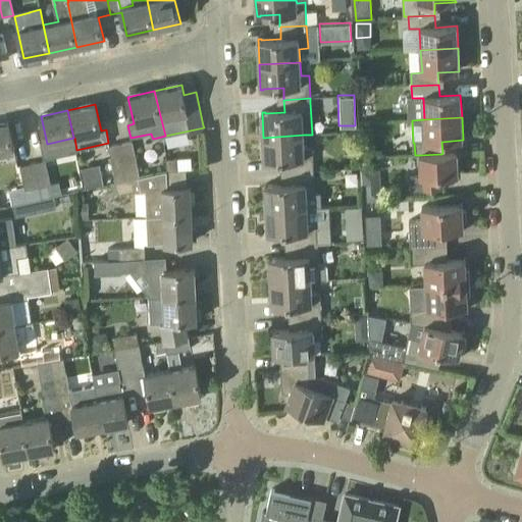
[(0,124),(0,153),(14,151),(8,123),(0,124)]
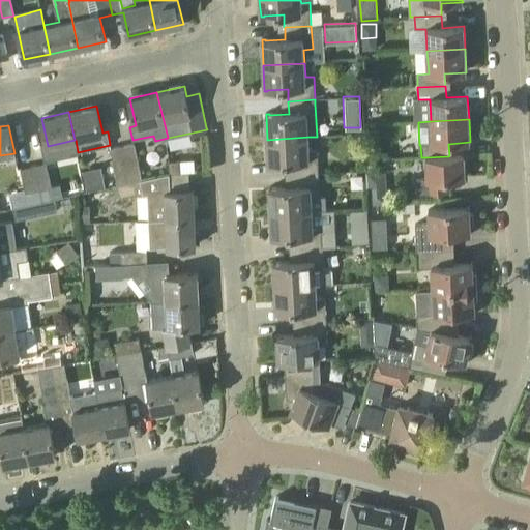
[(291,163),(292,175),(319,174),(318,150),(308,151),(308,137),(267,140),(268,165),(271,165),(271,164),(291,163)]
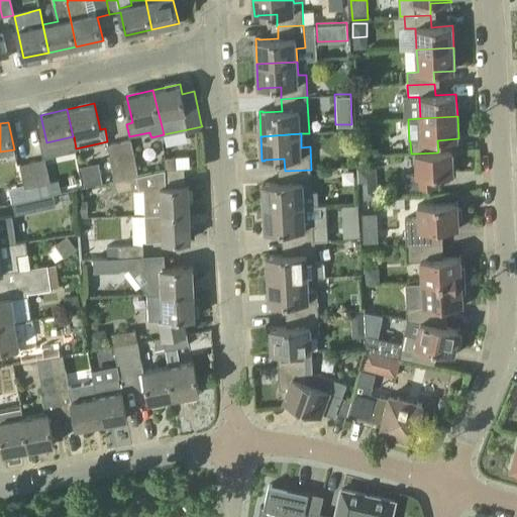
[(127,178),(138,175),(132,141),(119,143),(127,178)]
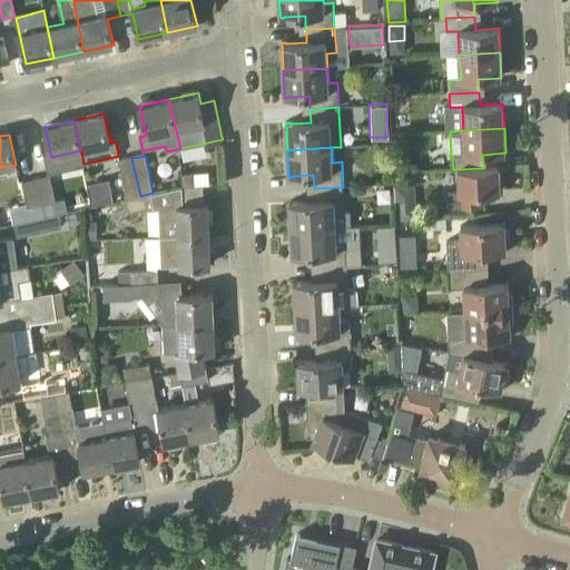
[(127,199),(140,196),(131,158),(119,160),(127,199)]
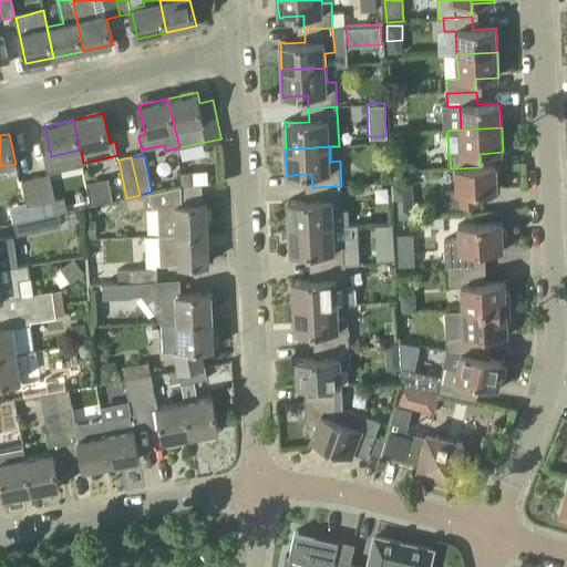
[(480,167),(456,168),(457,192),(445,192),(446,207),(482,206),(481,192),(498,191),(496,165),(481,166),(480,167)]
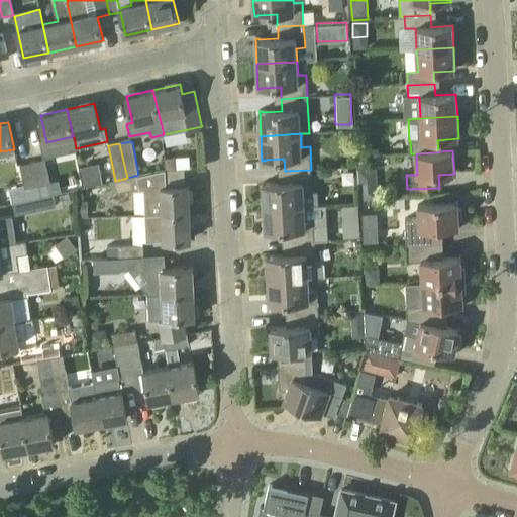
[(165,158),(166,170),(177,169),(176,157),(165,158)]
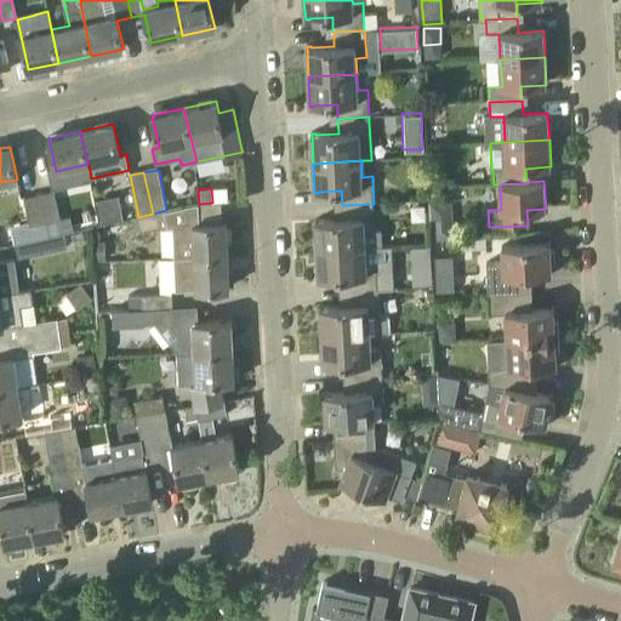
[(49,237),(64,233),(55,191),(40,194),(49,237)]
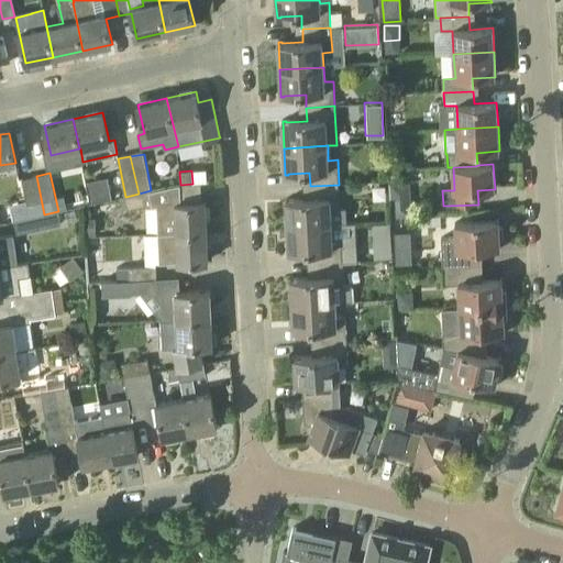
[(30,218),(44,214),(36,176),(22,179),(30,218)]
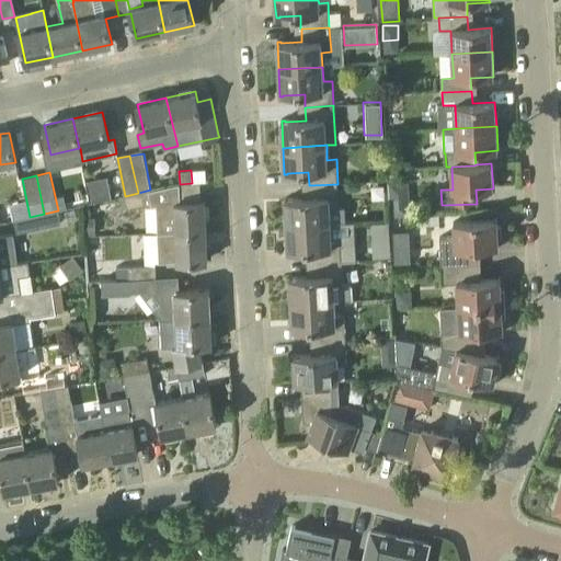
[(392,217),(412,215),(409,182),(390,183),(392,217)]
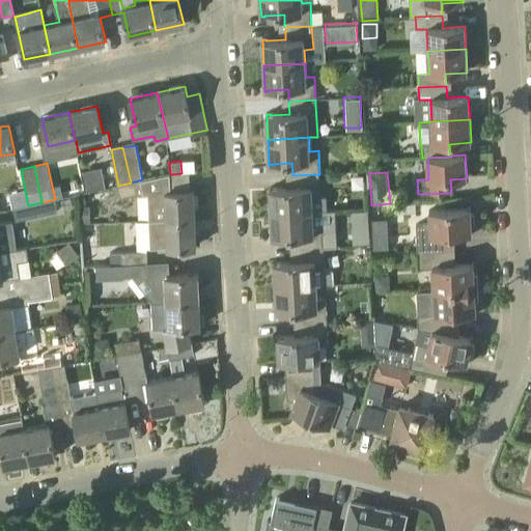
[(149,221),(195,219),(194,191),(171,192),(170,174),(142,179),(131,183),(118,186),(113,186),(115,199),(143,193),(148,194),(149,221)]
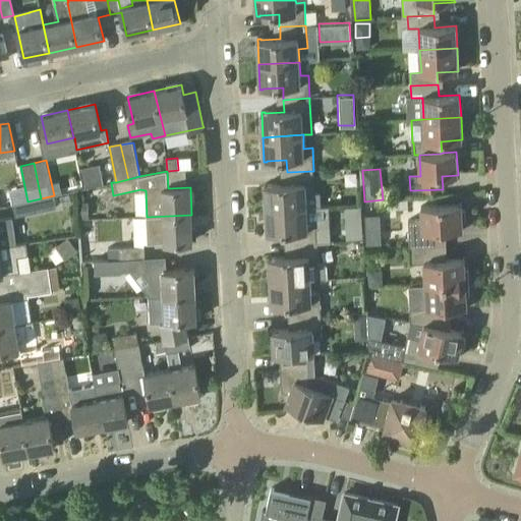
[(265,184),(267,210),(306,208),(306,194),(314,193),(313,171),(287,172),(287,184),(268,185),(268,184),(265,184)]
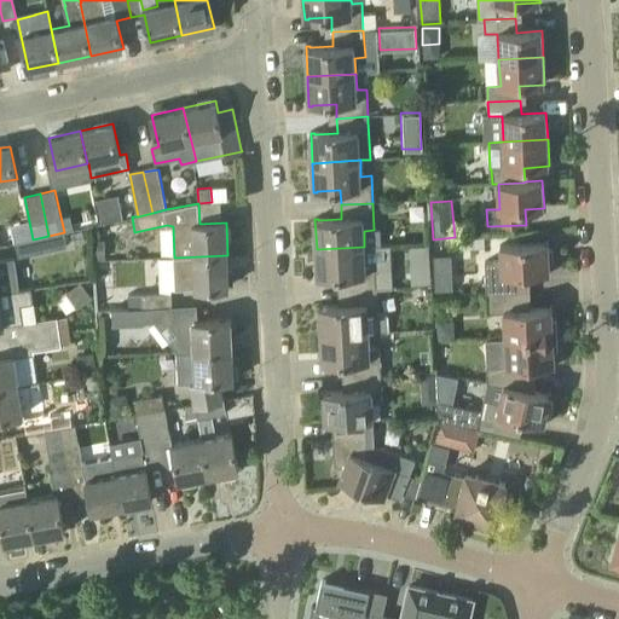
[(99,213),(102,223),(122,219),(121,208),(99,213)]
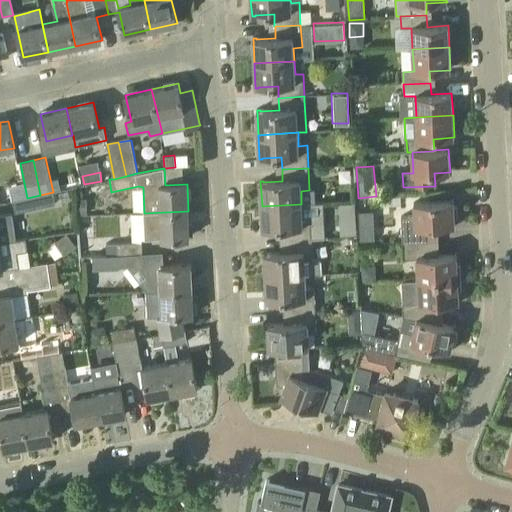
[(16,213),(56,204),(53,192),(40,195),(27,198),(13,201),(16,213)]
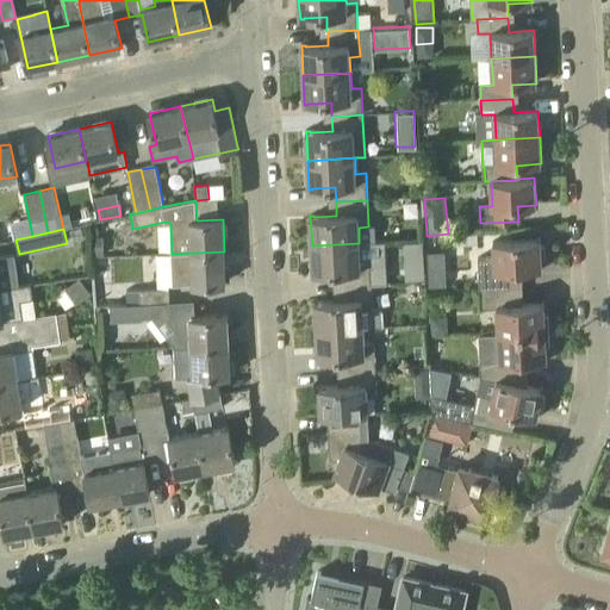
[(92,257),(104,256),(103,236),(91,236),(92,257)]
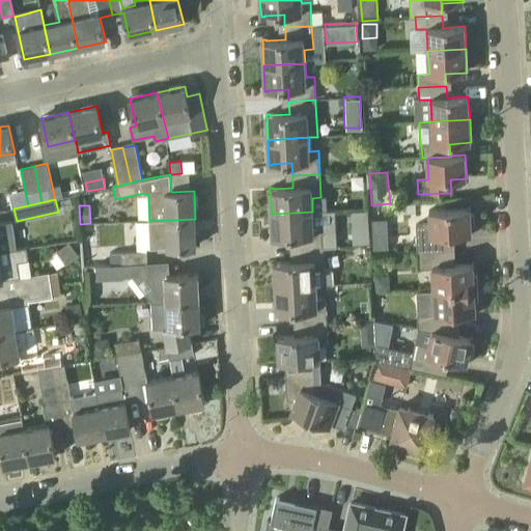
[(416,225),(418,252),(448,250),(448,239),(451,234),(471,233),(471,236),(472,235),(472,228),(475,227),(474,214),(471,214),(470,205),(469,205),(469,208),(429,211),(430,224),(416,225)]
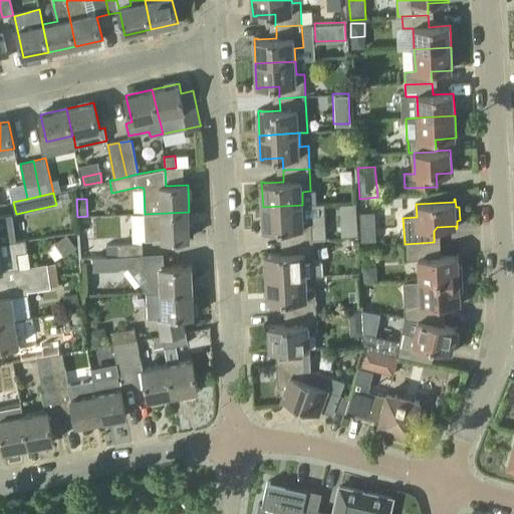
[(286,229),(287,241),(313,240),(327,239),(325,203),(302,205),(263,207),(264,231),(267,231),(267,230),(286,229)]
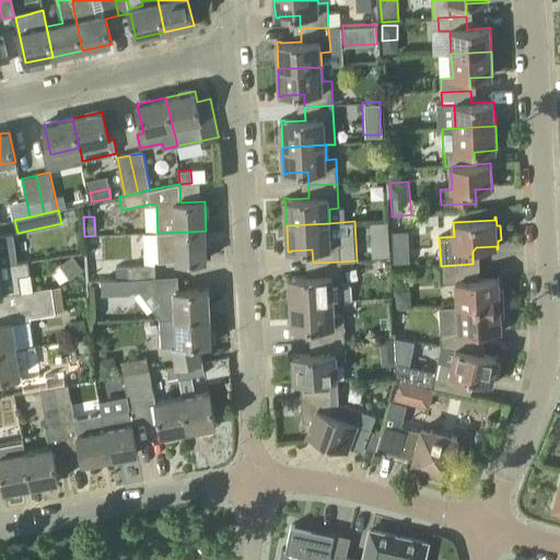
[(206,231),(158,233),(159,261),(177,261),(207,260),(206,231)]
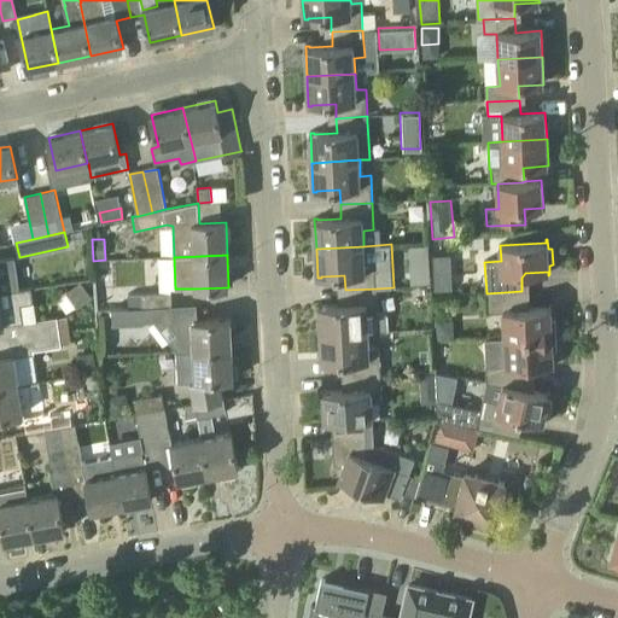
[(0,291),(19,290),(15,258),(0,260),(0,291)]
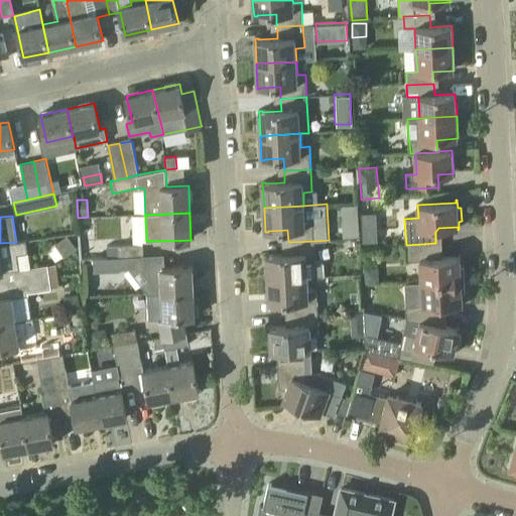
[(344,237),(360,236),(359,222),(343,223),(344,237)]
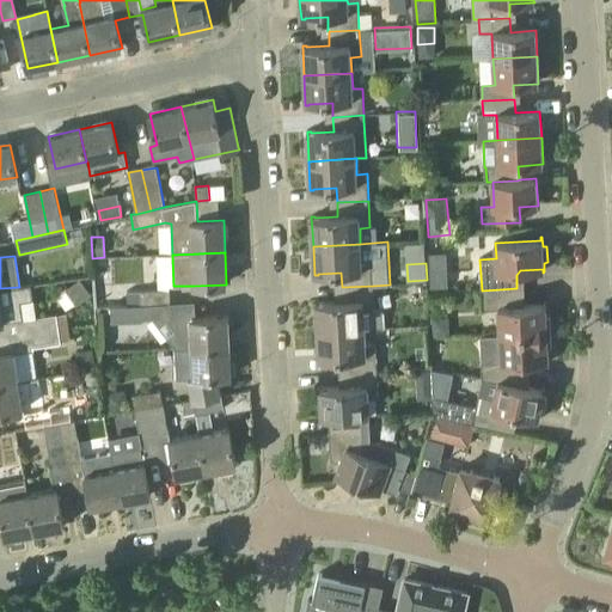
[(435,273),(433,288),(451,292),(453,276),(435,273)]
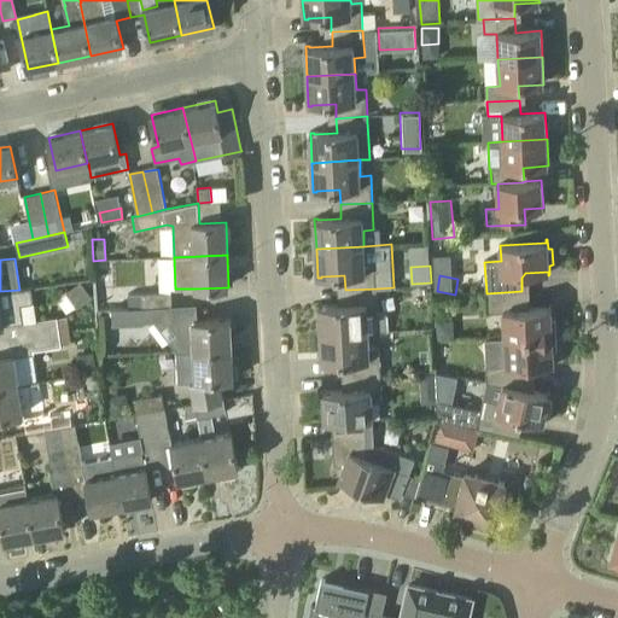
[(80,286),(65,298),(77,313),(92,301),(80,286)]
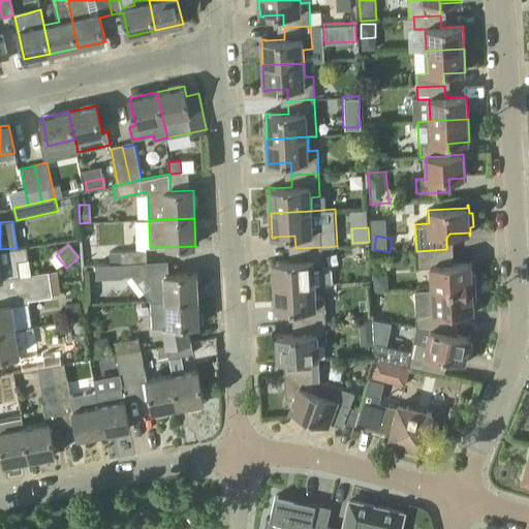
[(49,272),(21,276),(18,260),(29,259),(27,246),(17,248),(0,249),(0,278),(3,279),(5,290),(26,287),(51,283),(49,272)]
